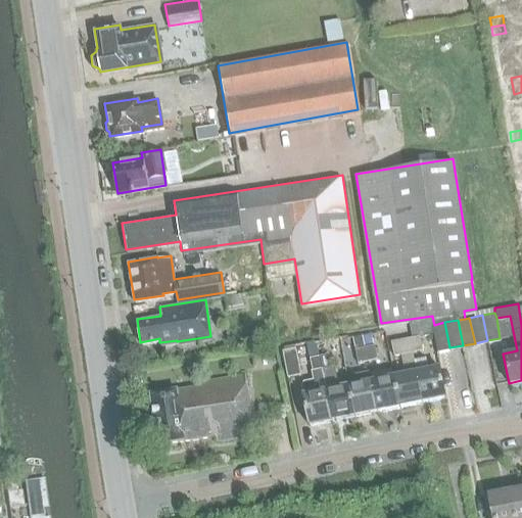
[(437,350),(449,347),(444,322),(434,325),(432,325),(437,350)]
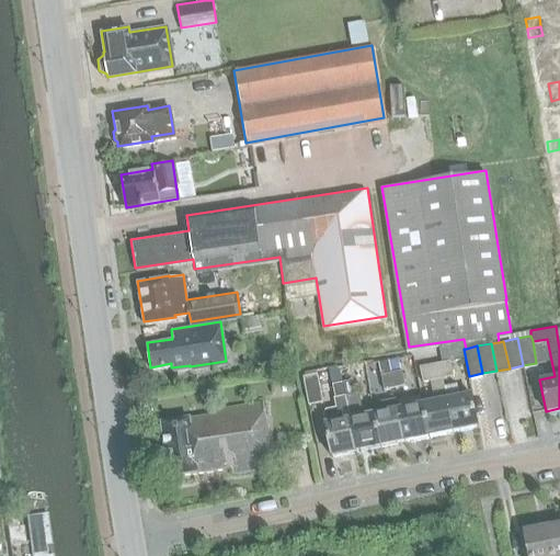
[(449,358),(440,360),(442,376),(453,374),(449,358)]
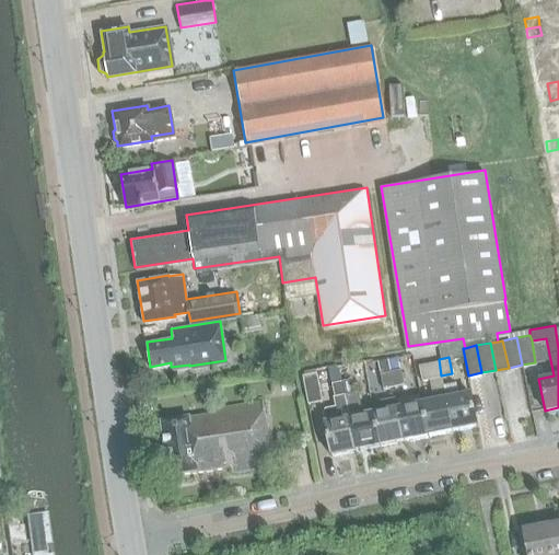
[(420,380),(441,376),(439,359),(417,363),(420,380)]
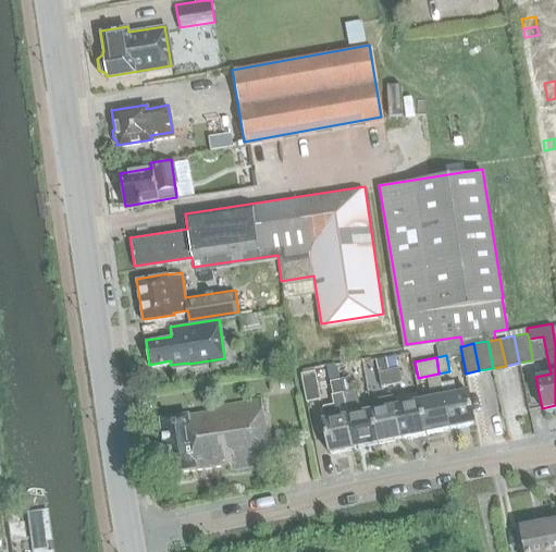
[(388,367),(392,382),(400,381),(398,366),(388,367)]
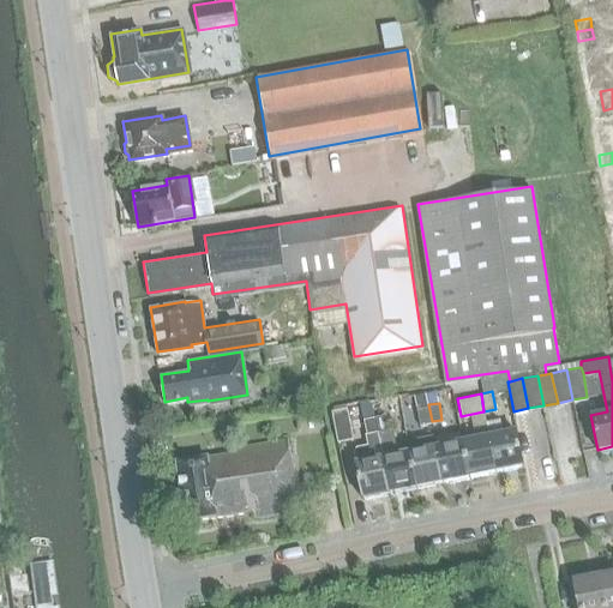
[(419,423),(432,421),(428,404),(415,407),(419,423)]
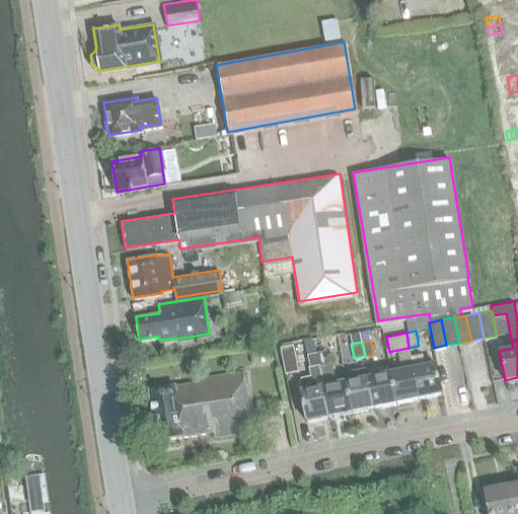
[(297,369),(293,344),(280,346),(285,371),(297,369)]
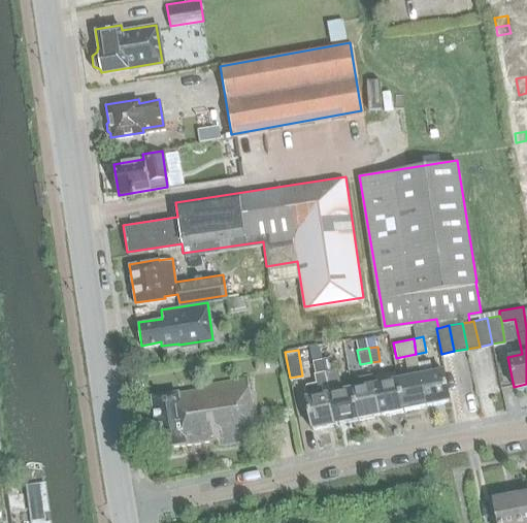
[(330,356),(322,357),(325,372),(325,373),(334,422),(358,417),(352,387),(344,389),(341,389),(337,366),(334,367),(332,367),(330,356)]
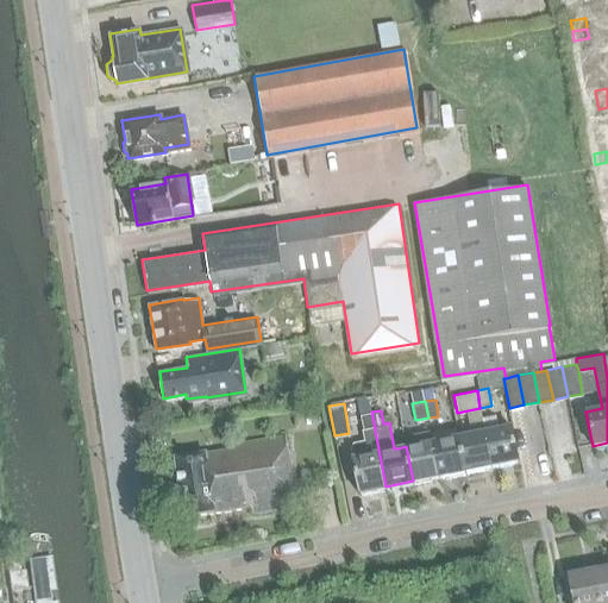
[(371,412),(359,414),(363,431),(375,429),(371,412)]
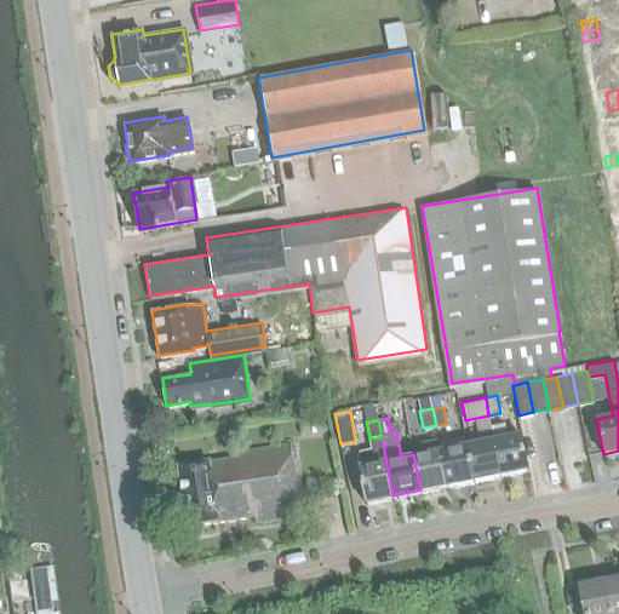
[(503,422),(491,424),(492,432),(493,440),(500,475),(528,470),(522,435),(506,437),(503,422)]
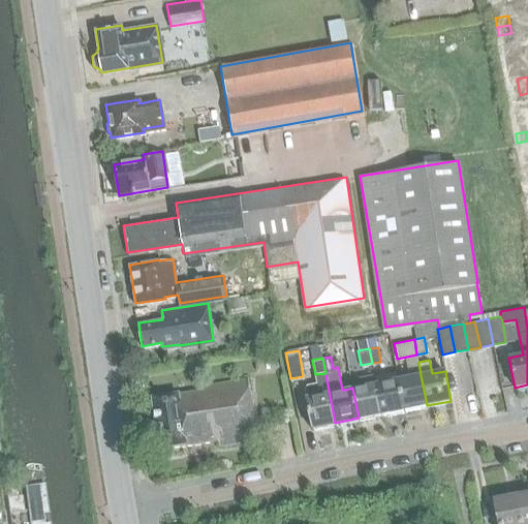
[(404,378),(397,379),(403,409),(427,405),(421,375),(420,369),(406,372),(407,377),(404,378)]
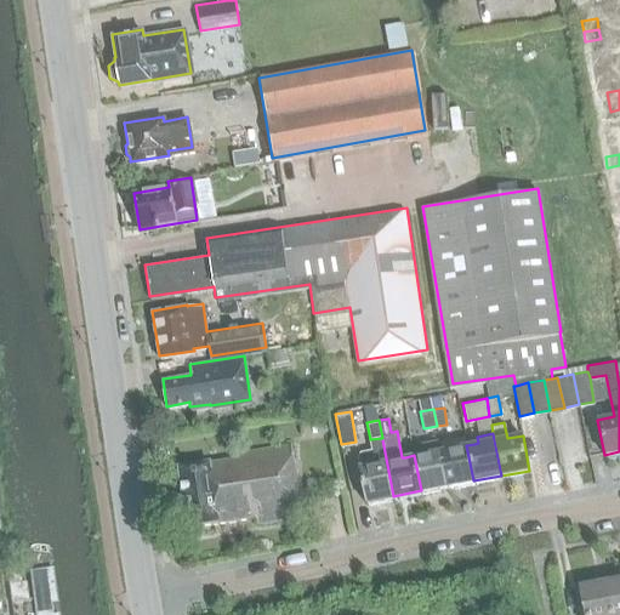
[(360,450),(358,455),(359,466),(365,501),(393,496),(382,439),(382,438),(370,439),(371,449),(360,450)]
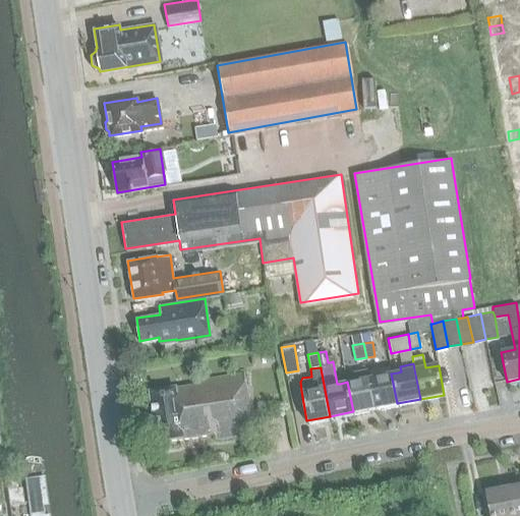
[(367,367),(345,371),(347,382),(353,411),(376,407),(369,378),(367,367)]
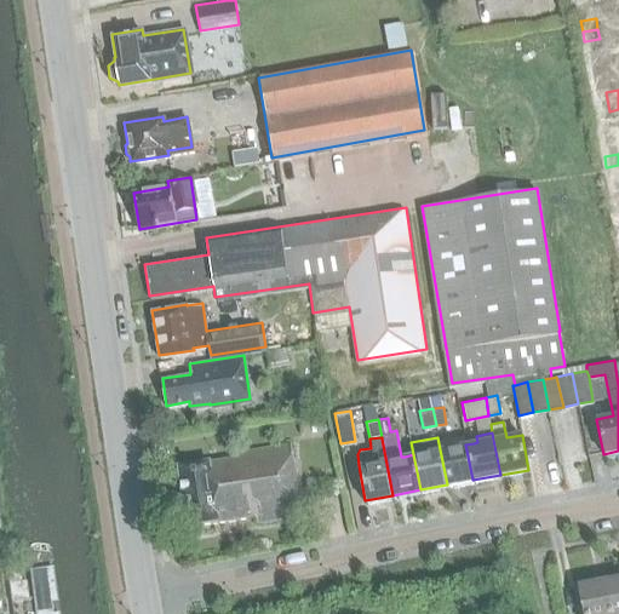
[(299,511),(290,441),(236,448),(238,457),(177,464),(185,523),(253,514),(253,517),(299,511)]
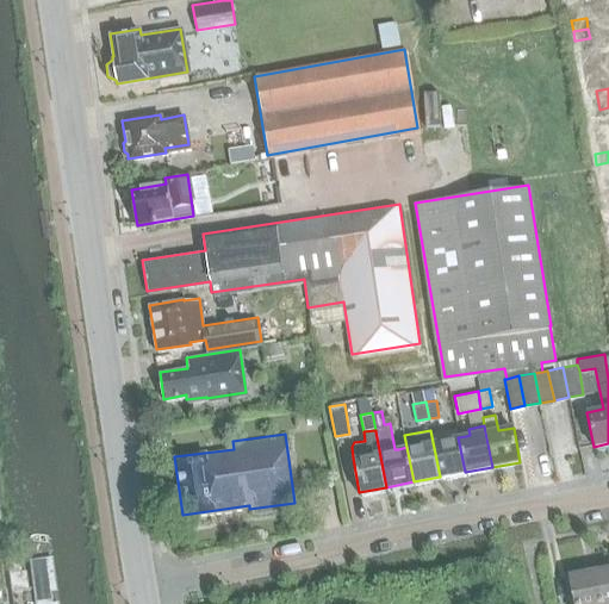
[(458,437),(433,442),(440,477),(465,472),(458,437)]
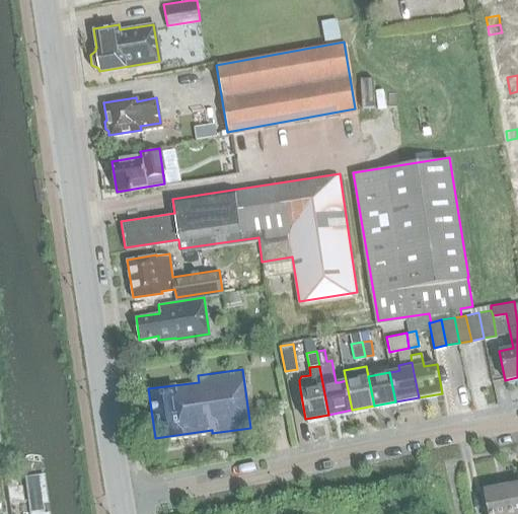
[(11,471),(4,472),(5,485),(13,484),(16,484),(14,470),(11,471)]
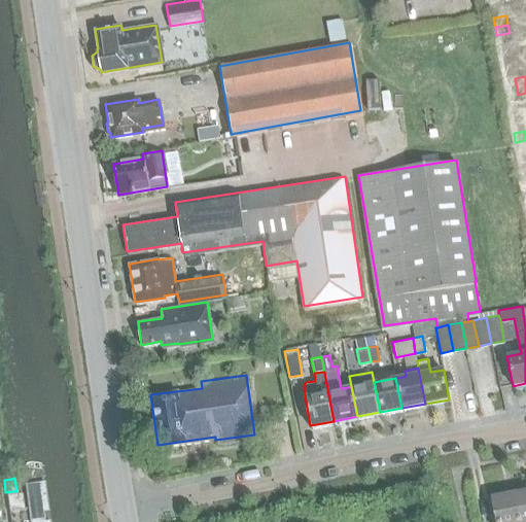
[(49,521),(44,479),(25,481),(30,521),(49,521)]
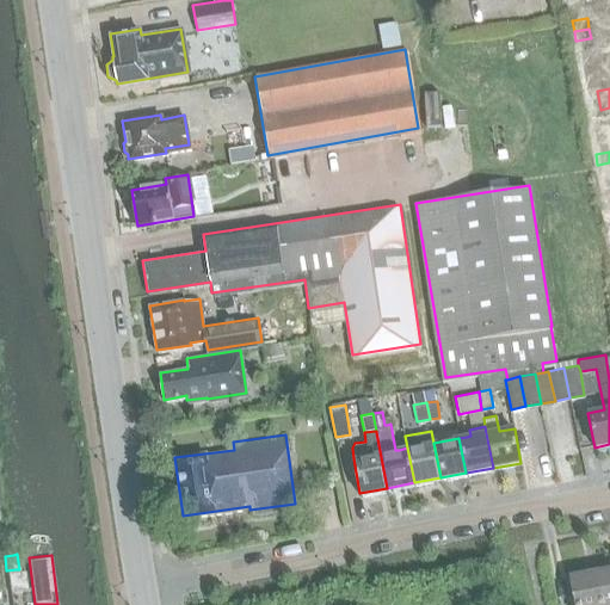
[(609,604),(609,566),(592,570),(599,604),(609,604)]
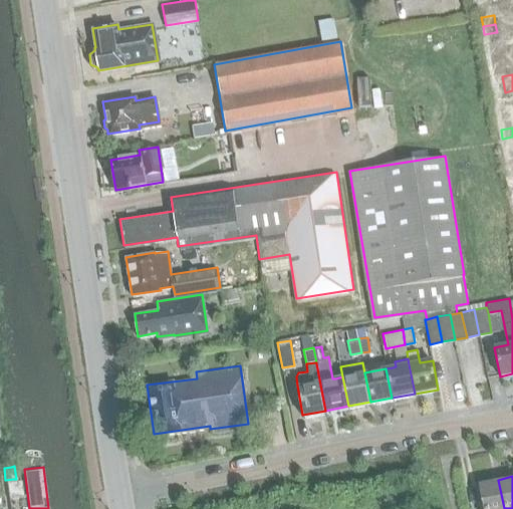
[(504,508),(498,480),(479,484),(483,508),(504,508)]
